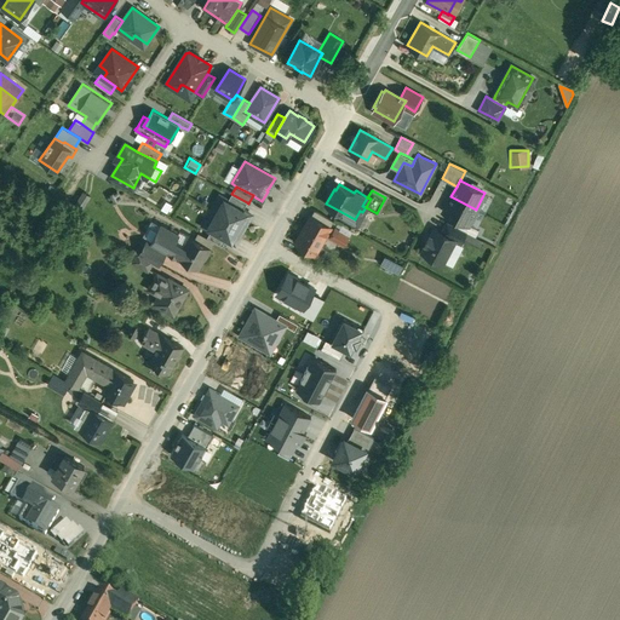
[(80,211),(87,196),(82,193),(74,207),(80,211)]
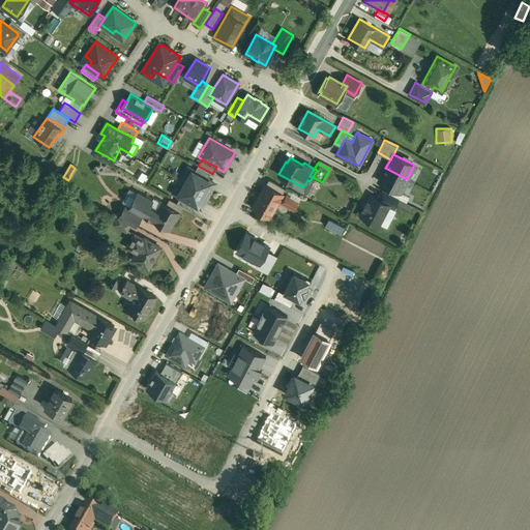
[(211,173),(198,166),(195,172),(208,178),(211,173)]
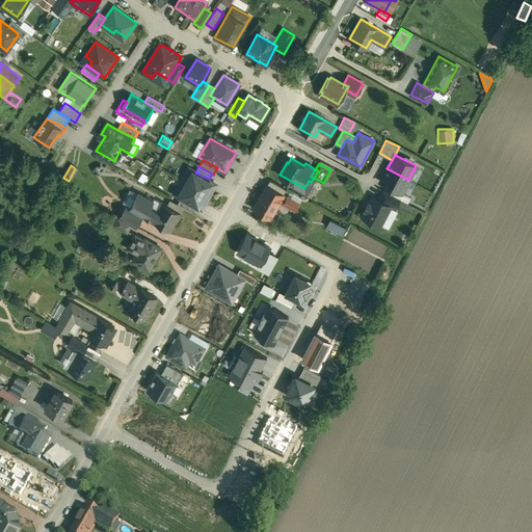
[(408,180),(387,168),(380,181),(395,189),(401,192),(408,180)]
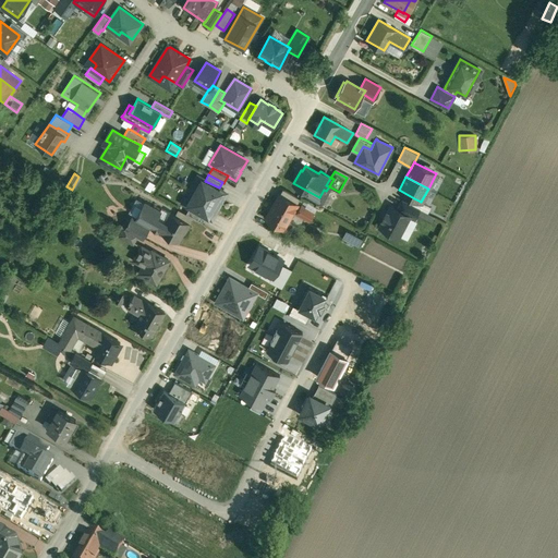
[(219,187),(205,181),(204,183),(201,181),(199,181),(198,184),(194,192),(190,198),(187,202),(192,204),(191,207),(204,215),(209,218),(213,211),(217,204),(220,197),(225,191),(219,187)]
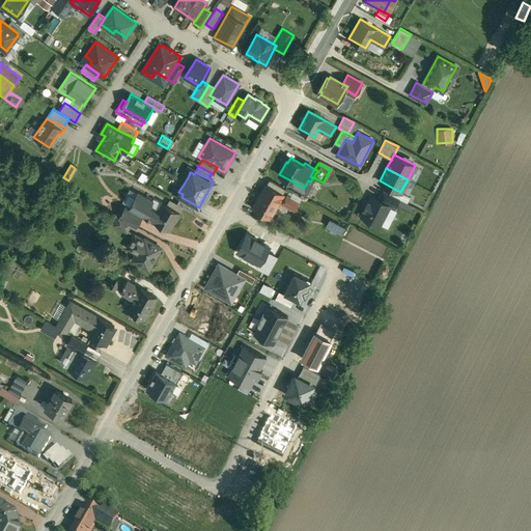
[(286,188),(270,179),(264,188),(281,197),(286,188)]
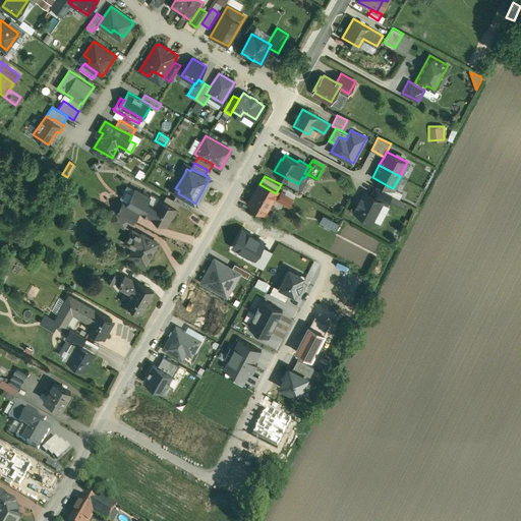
[(259,184),(248,204),(265,213),(276,193),(259,184)]
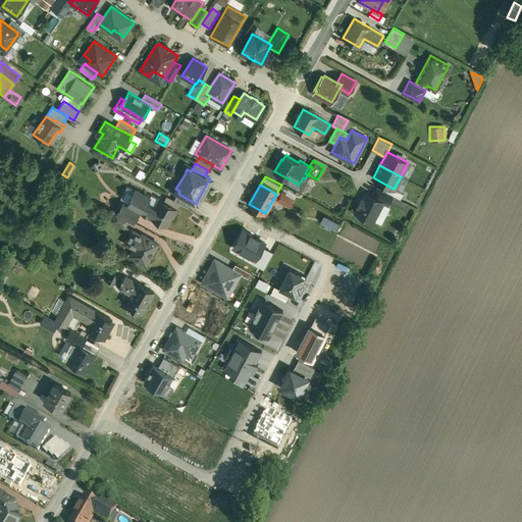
[(394,189),(387,186),(384,191),(393,195),(396,190),(394,189)]
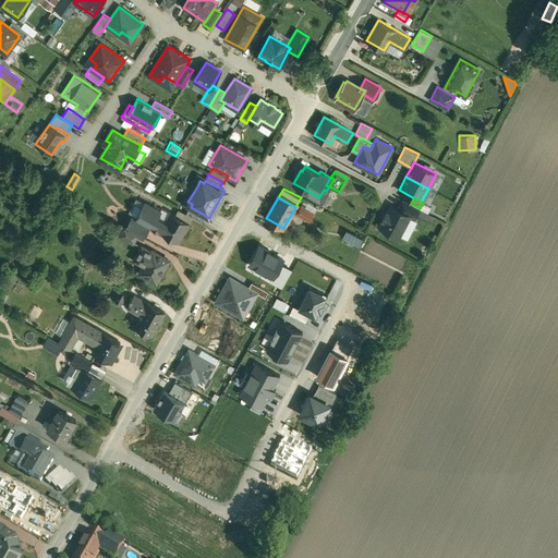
[(391,206),(388,213),(386,211),(383,219),(384,220),(380,227),(387,230),(388,233),(393,237),(397,235),(398,235),(409,216),(414,218),(420,208),(411,204),(402,199),(398,208),(391,206)]
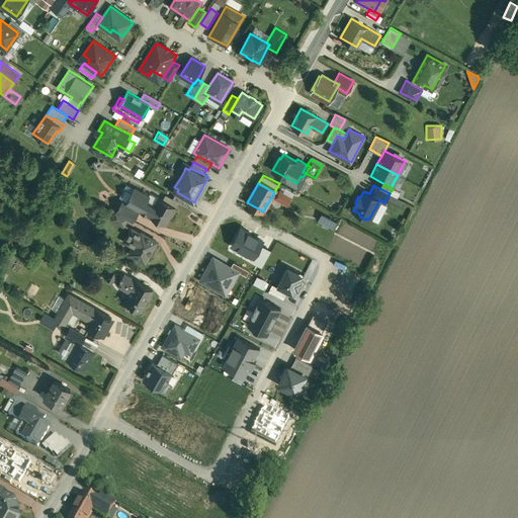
[(135,188),(127,201),(123,199),(116,211),(127,218),(133,221),(139,209),(150,214),(155,206),(146,201),(149,196),(135,188)]
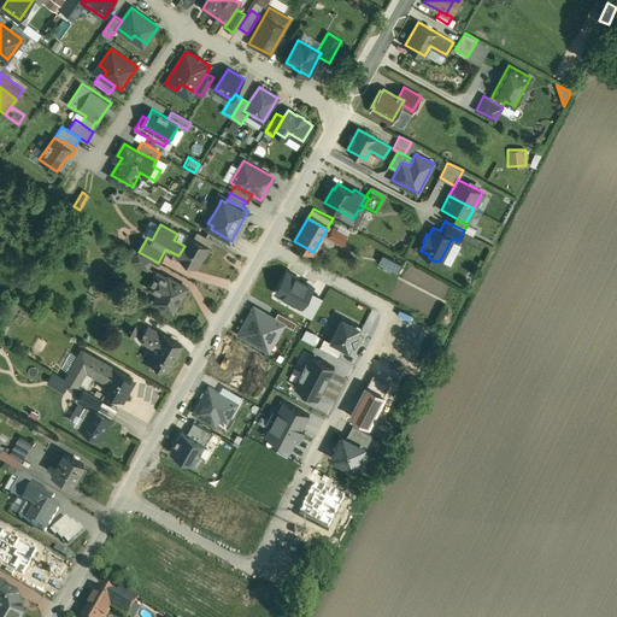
[(348,235),(333,227),(328,235),(342,244),(348,235)]
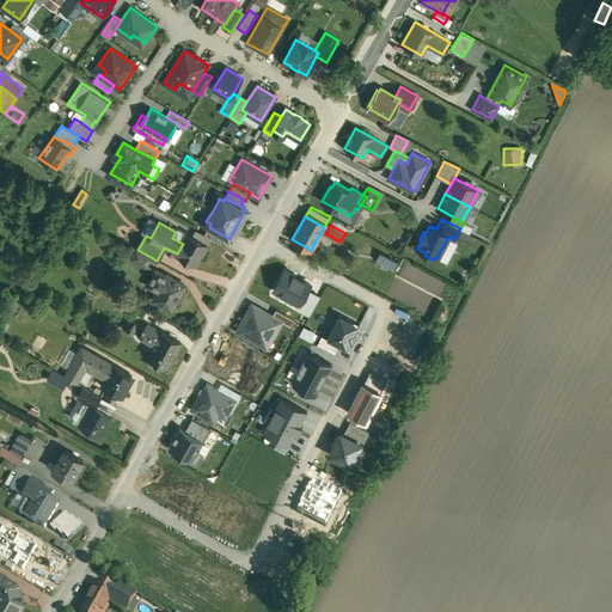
[(224,236),(209,227),(204,234),(220,243),(224,236)]
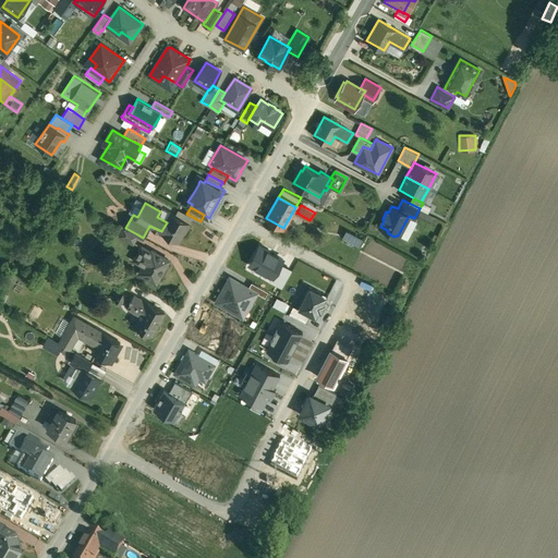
[(190,222),(172,213),(167,222),(161,231),(178,241),(183,231),(184,232),(190,222)]
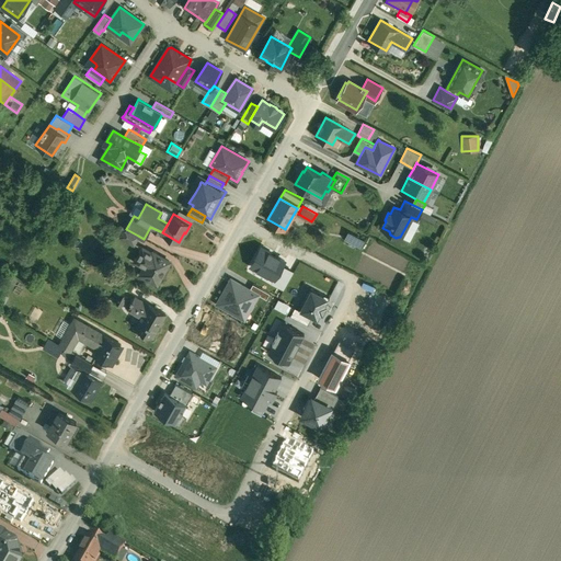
[(126,229),(122,237),(134,243),(138,236),(126,229)]
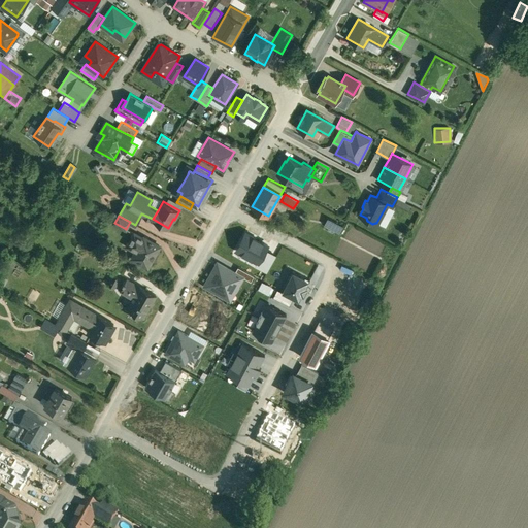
[(266,249),(269,243),(243,230),(233,250),(257,261),(259,262),(266,249)]
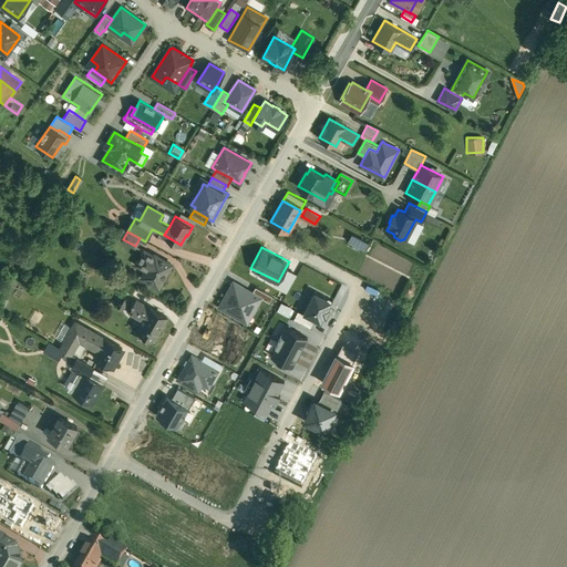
[(172,264),(154,255),(154,256),(144,250),(136,264),(151,271),(146,279),(158,286),(172,264)]
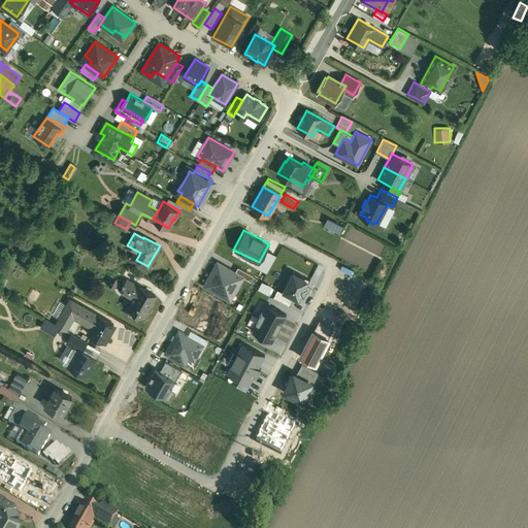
[(276,254),(266,249),(259,262),(257,261),(255,264),(266,271),(276,254)]
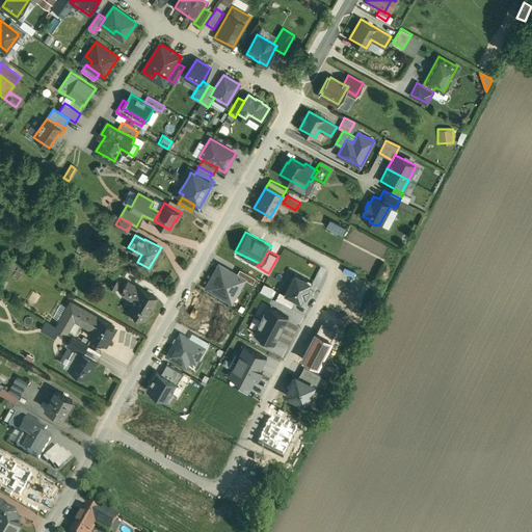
[(234,286),(239,289),(245,278),(219,264),(206,287),(227,299),(234,286)]
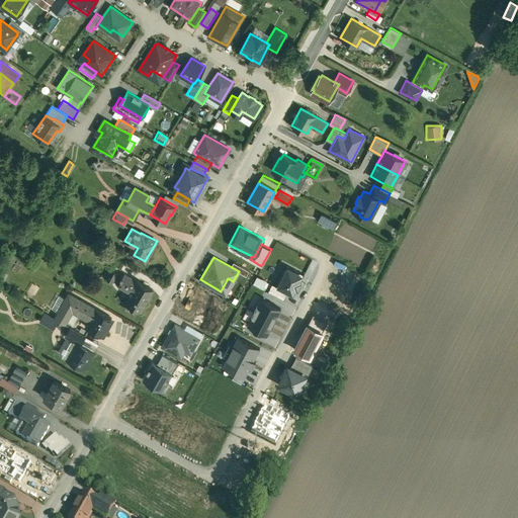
[(123,265),(115,260),(113,264),(121,269),(123,265)]
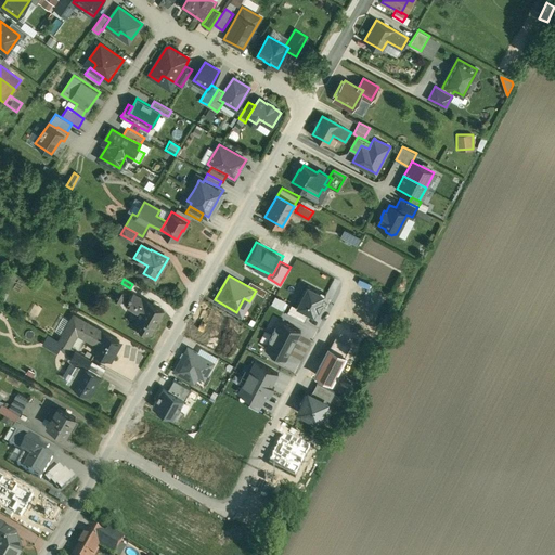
[(296,306),(296,307),(309,313),(314,317),(326,294),(308,284),(296,306)]
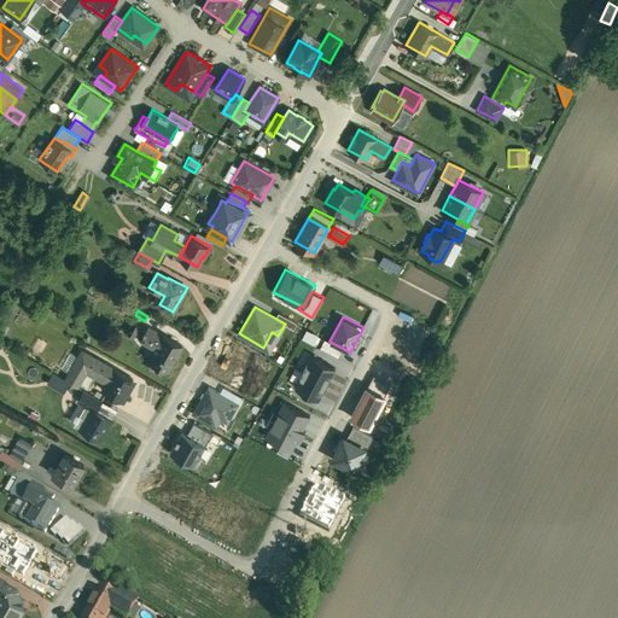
[(140,326),(132,321),(126,332),(134,337),(140,326)]
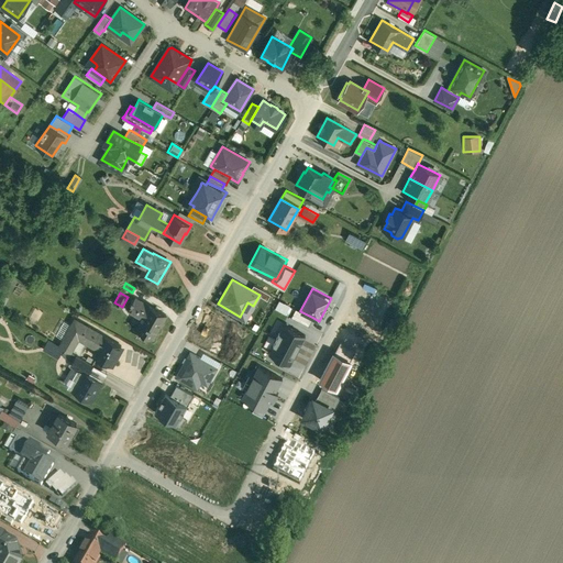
[(166,313),(150,304),(148,306),(135,298),(129,310),(142,318),(135,328),(153,338),(166,313)]
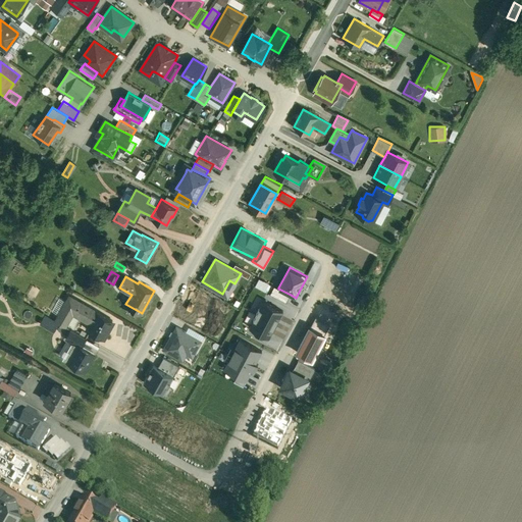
[(278,289),(278,288),(274,285),(270,294),(286,302),(291,295),(278,289)]
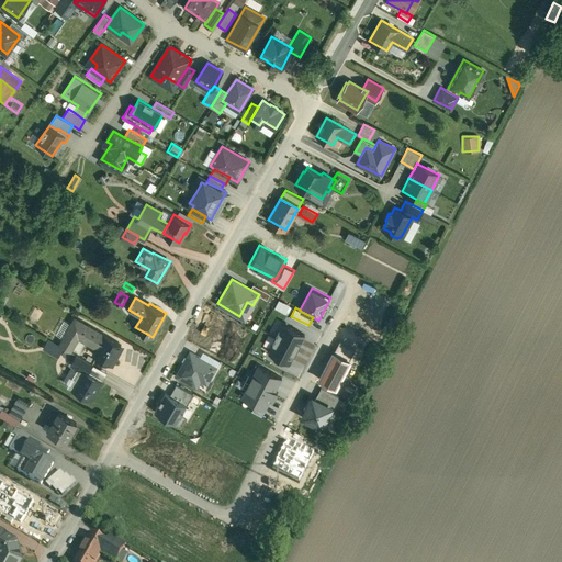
[(104,334),(75,316),(59,345),(71,351),(79,338),(98,348),(104,334)]
